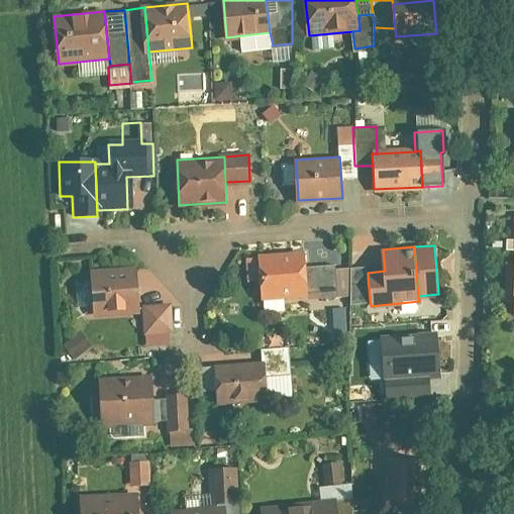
[(304,250),(260,254),(263,279),(264,299),(308,295),(305,266),(304,250)]
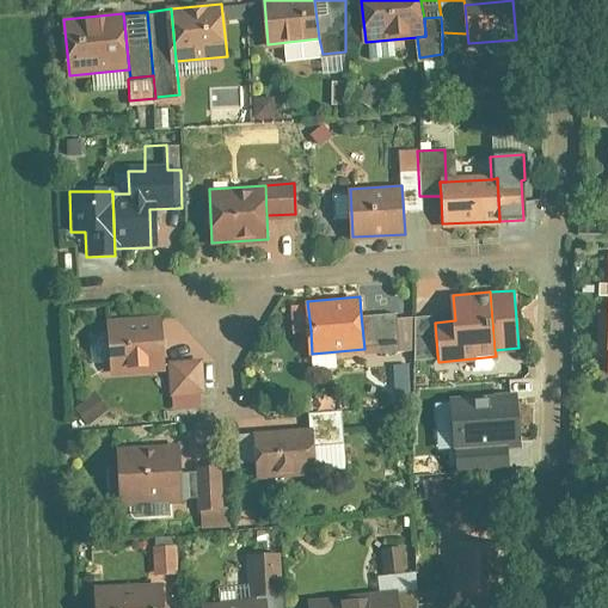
[(294,332),(311,330),(307,301),(292,302),(294,332)]
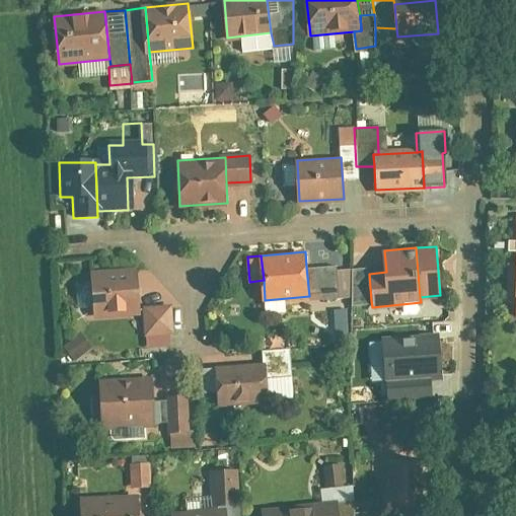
[(337,264),(306,267),(309,296),(340,293),(338,270),(337,264)]
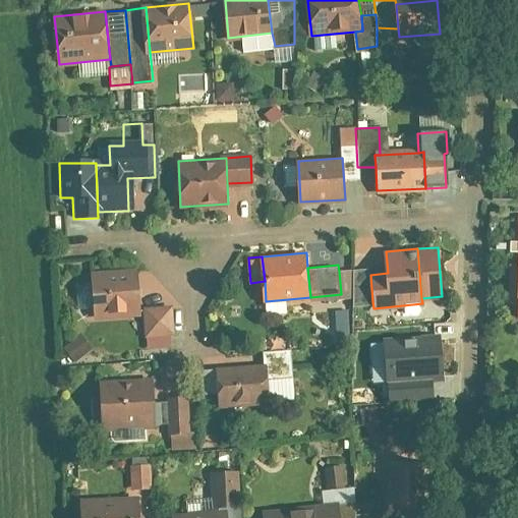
[(136,266),(91,270),(95,317),(140,313),(136,266)]
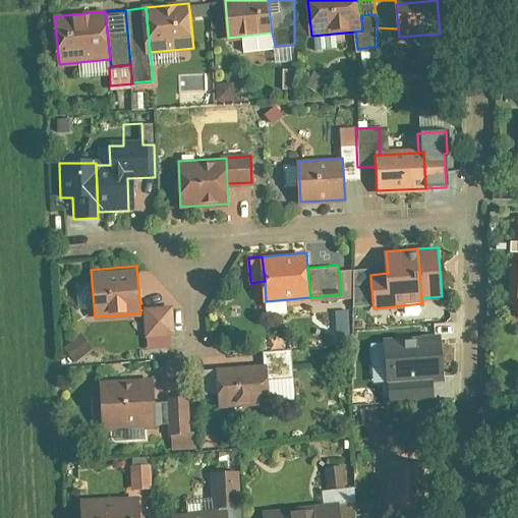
[(351,269),(353,293),(354,302),(372,301),(370,275),(369,268),(351,269)]
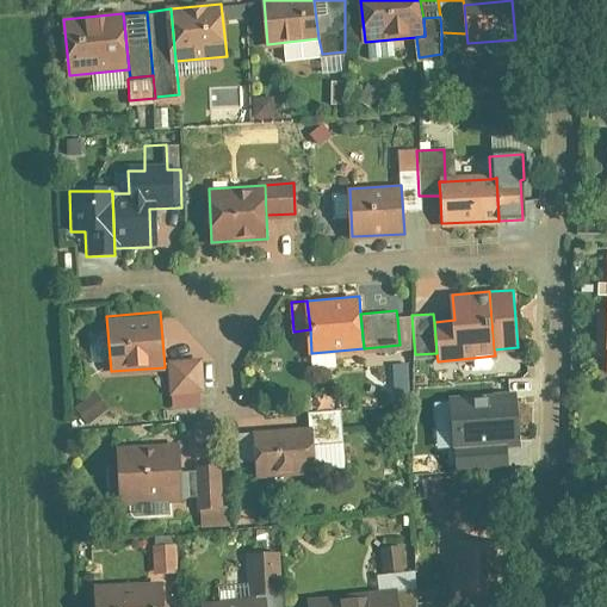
[(412,315),(397,317),(400,345),(414,344),(412,315)]
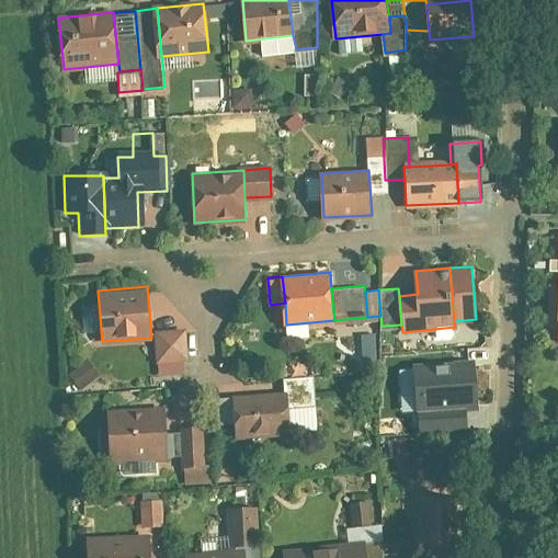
[(186,328),(157,330),(159,362),(188,361),(186,328)]
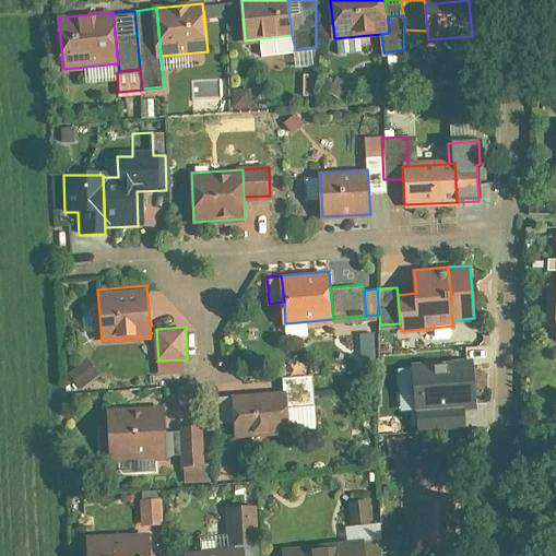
[(368,331),(357,332),(358,356),(369,356),(368,331)]
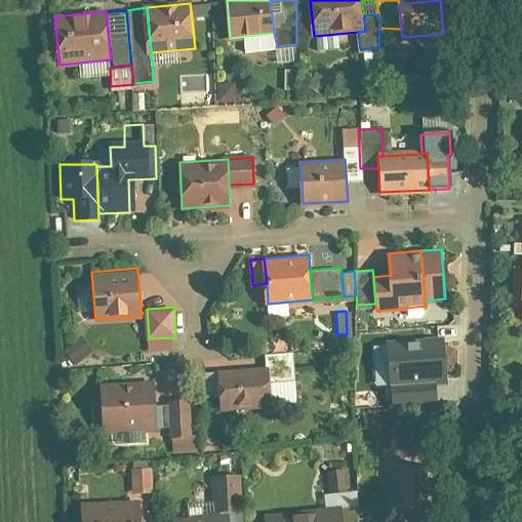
[(61,346),(67,361),(86,354),(80,338),(61,346)]
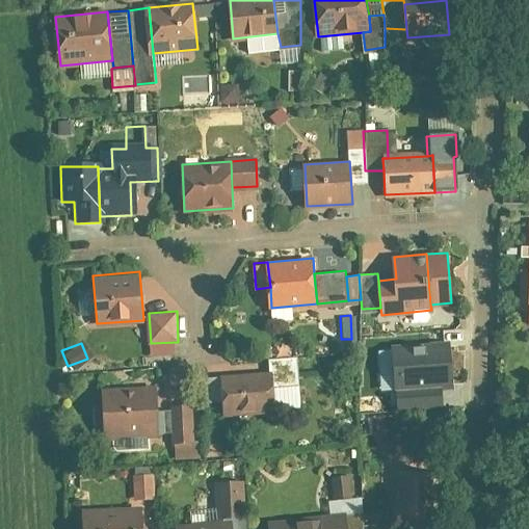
[(391,391),(449,387),(447,346),(428,347),(428,344),(405,346),(406,349),(391,350),(392,369),(390,369),(391,391)]
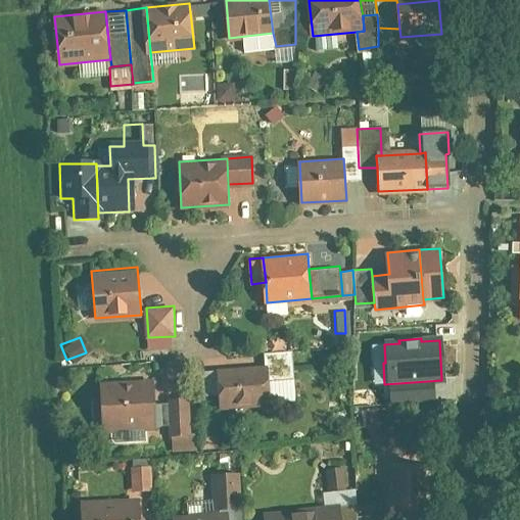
[(265,365),(219,368),(222,409),(268,406),(265,365)]
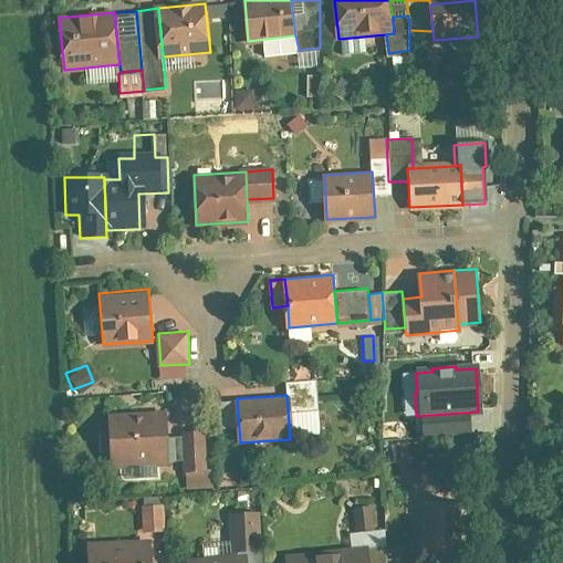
[(165,410),(112,414),(115,465),(168,461),(167,435),(165,410)]
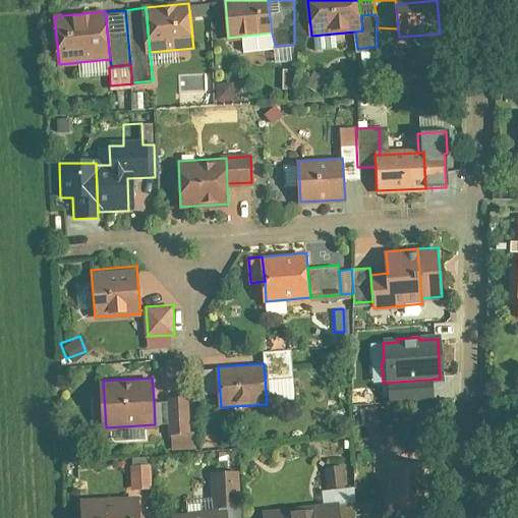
[(170,433),(189,432),(187,398),(167,399),(169,423),(170,433)]
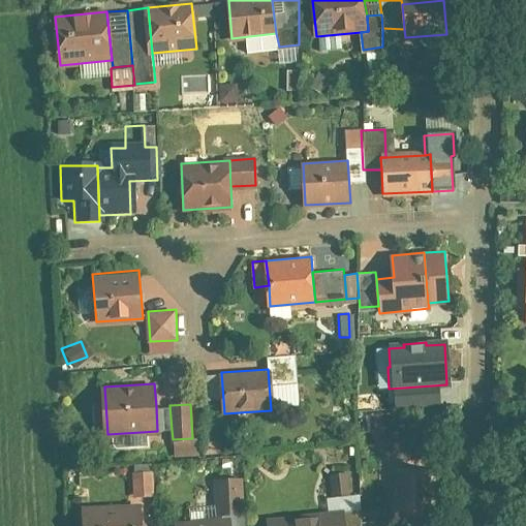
[(169,405),(156,406),(157,431),(172,430),(169,405)]
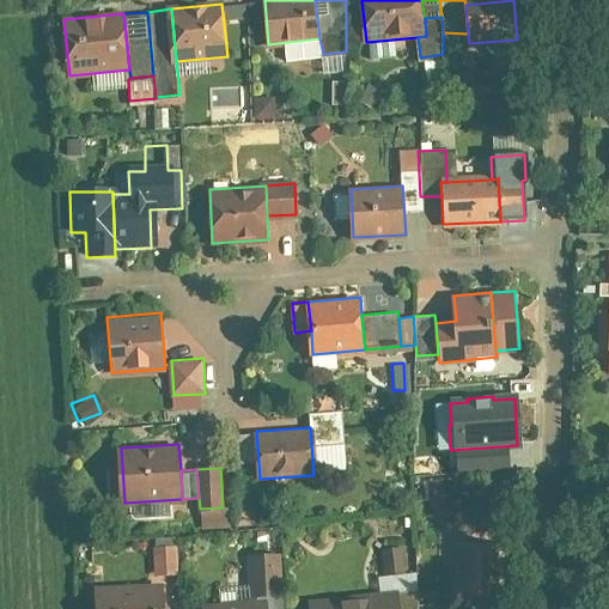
[(455,476),(431,477),(432,512),(457,511),(455,476)]
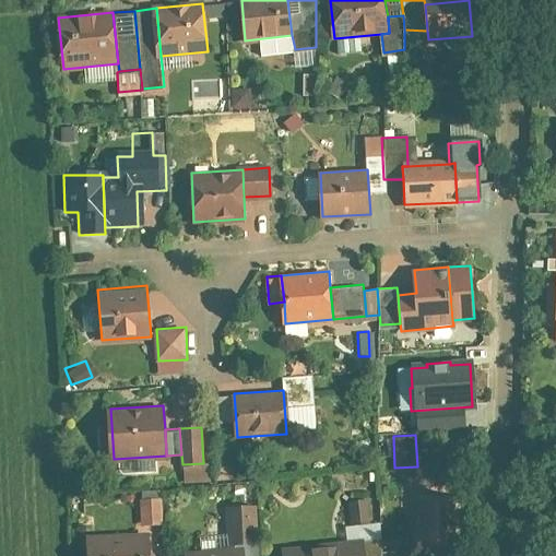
[(157,470),(156,458),(119,460),(120,472),(157,470)]
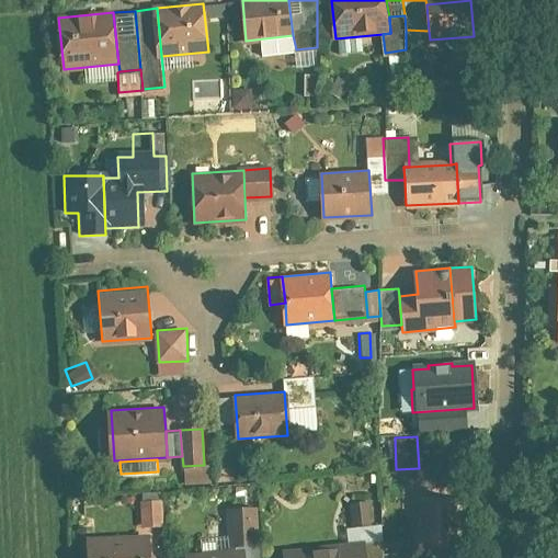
[(459,497),(419,497),(419,544),(459,545),(459,497)]
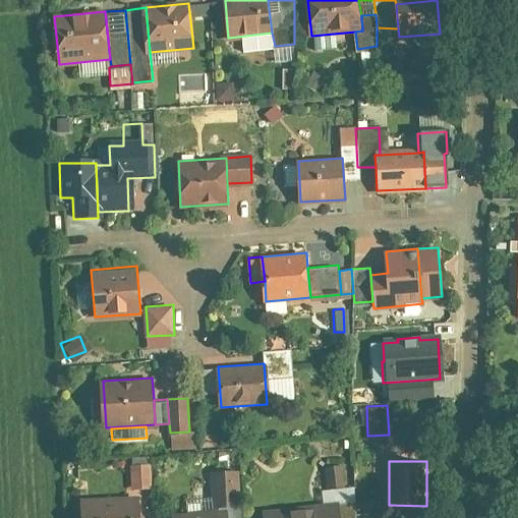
[(151,463),(132,464),(133,487),(153,486),(151,463)]
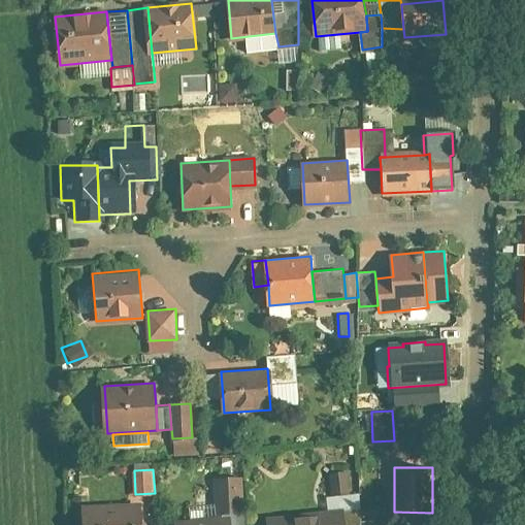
[(243,514),(241,479),(215,481),(217,515),(243,514)]
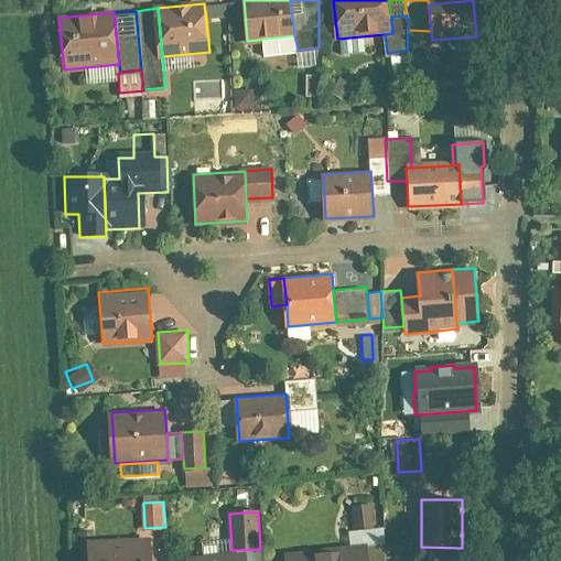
[(150,560),(149,536),(87,540),(87,560),(150,560)]
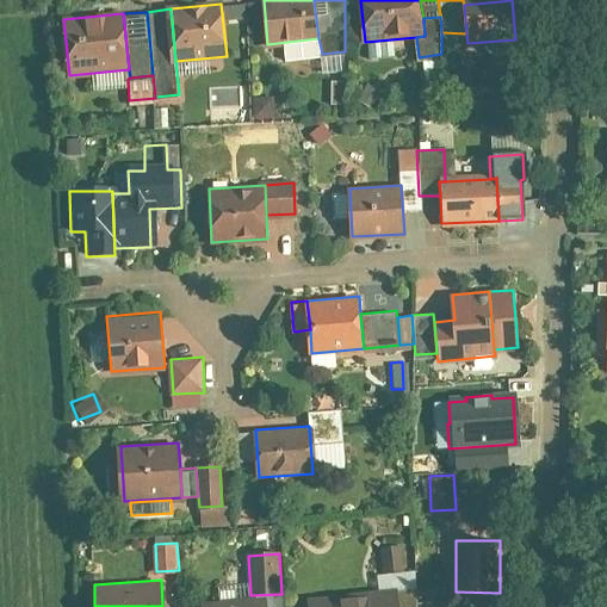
[(397,598),(397,606),(417,606),(416,588),(396,589),(397,598)]
